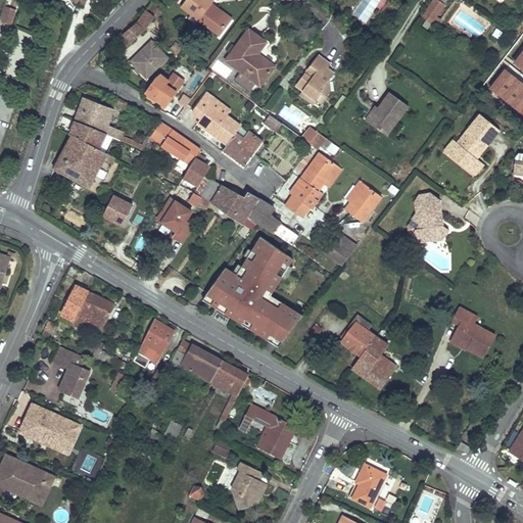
[(228,22),(218,14),(207,6),(210,2),(211,0),(186,0),(182,6),(219,35),(228,22)]
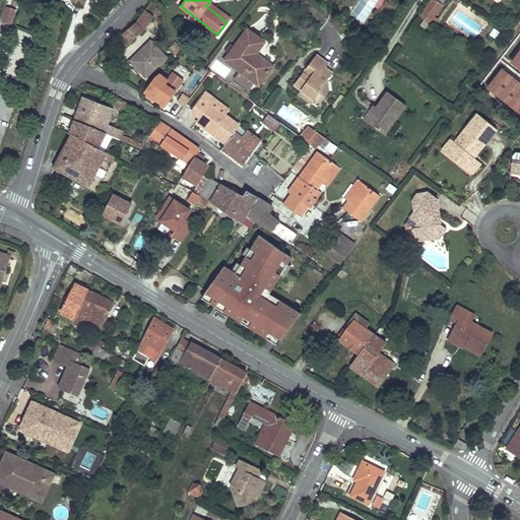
[(428,22),(435,13),(441,4),(436,0),(429,0),(418,15),(428,22)]
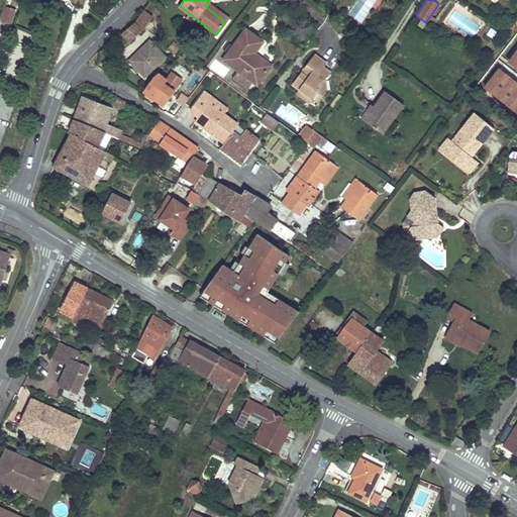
[(215,14),(225,22),(228,18),(208,2),(205,6),(215,14)]
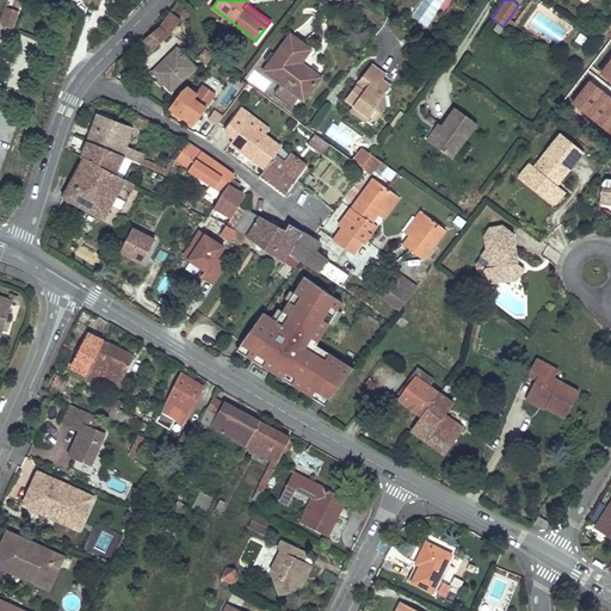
[(0,25),(14,28),(18,8),(4,6),(0,25)]
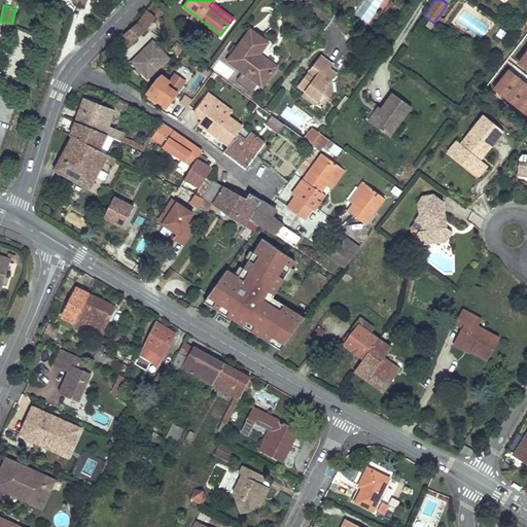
[(123,35),(127,39),(131,43),(146,28),(153,18),(145,11),(137,23),(123,35)]
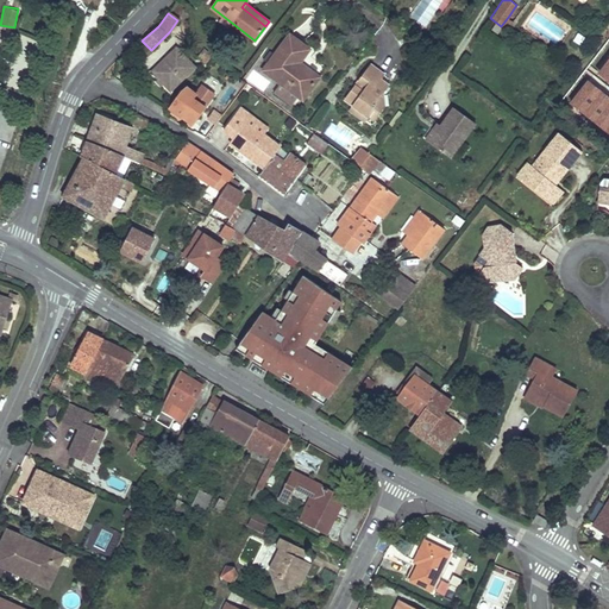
[(299,58),(300,58),(301,56),(303,57),(311,49),(290,35),(264,69),(302,98),(319,75),(299,58)]
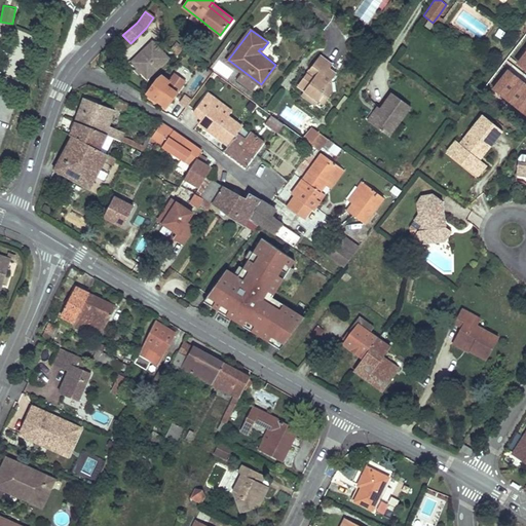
[(151,40),(129,62),(136,68),(141,72),(146,78),(167,57),(151,40)]
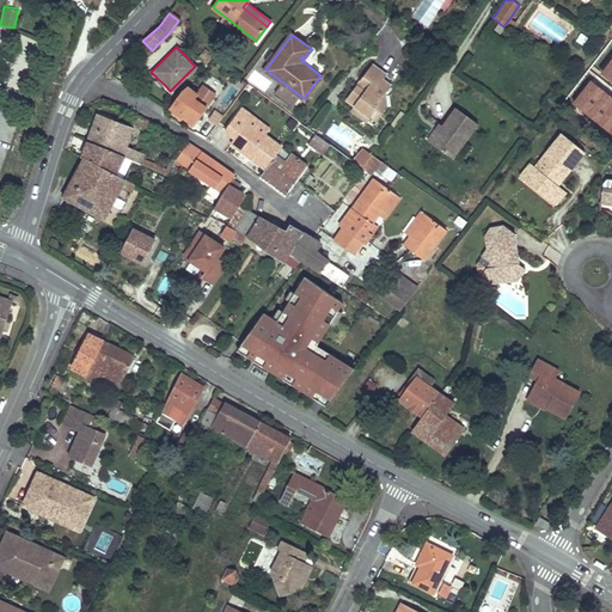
[(375,108),(378,110),(381,111),(386,105),(384,93),(390,85),(381,79),(385,74),(372,65),(360,79),(362,81),(360,84),(357,83),(346,99),(354,104),(369,116),(375,108)]
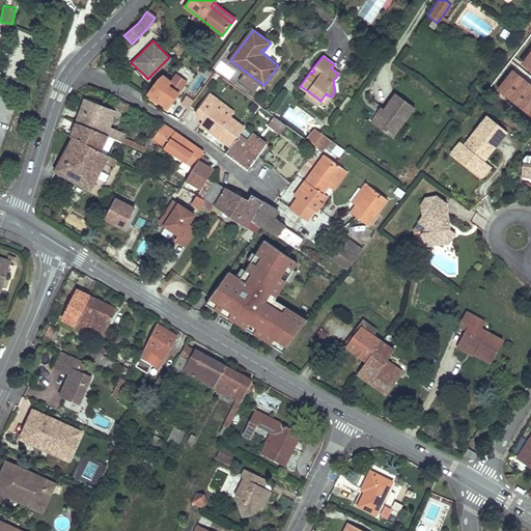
[(168,81),(166,83),(165,85),(158,80),(148,93),(167,107),(179,89),(168,81)]
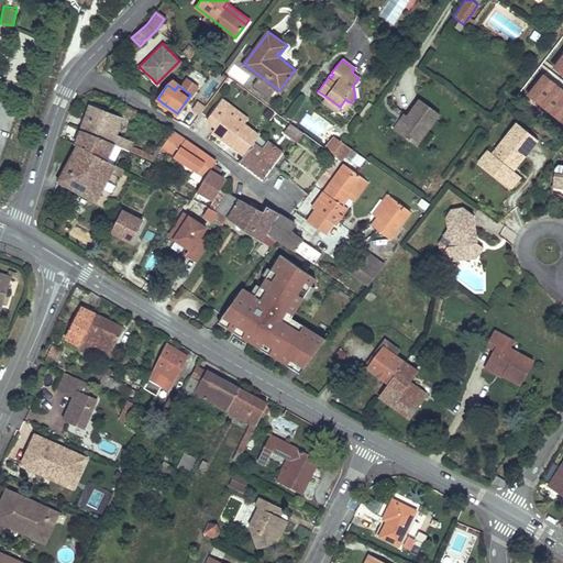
[(340,107),(326,96),(323,98),(323,101),(337,111),(340,107)]
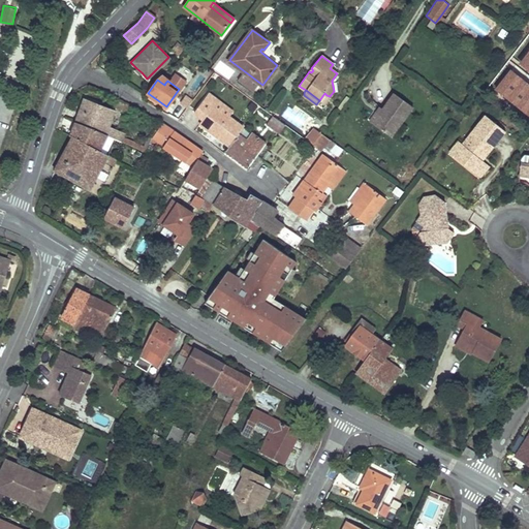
[(234,111),(209,92),(192,114),(200,120),(197,125),(228,148),(239,133),(244,126),(229,116),(234,111)]
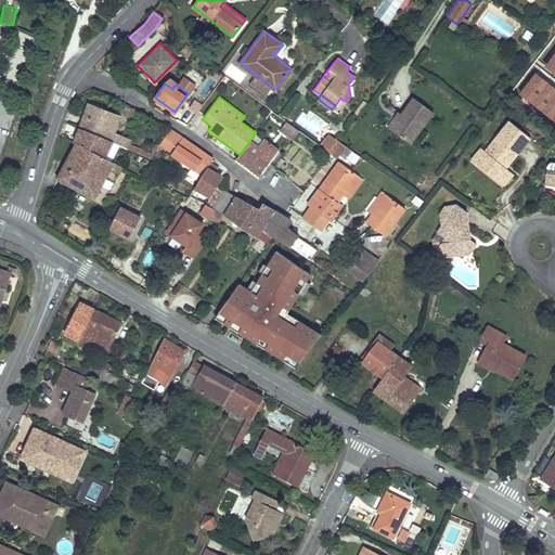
[(335,105),(339,110),(346,101),(343,100),(340,98),(335,105)]
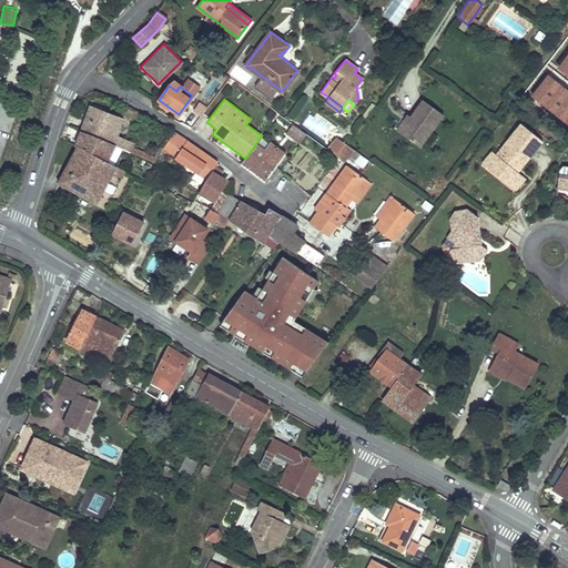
[(444,115),(423,100),(411,117),(399,132),(421,148),(444,115)]
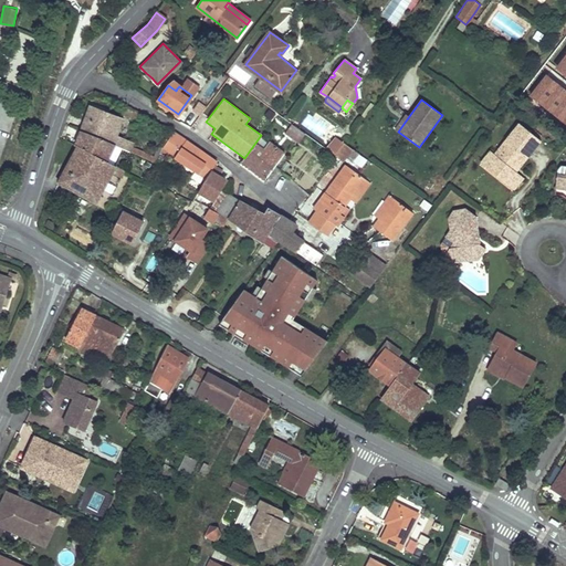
[(116,116),(91,105),(81,132),(113,145),(128,152),(132,143),(115,135),(122,117),(117,115),(116,116)]
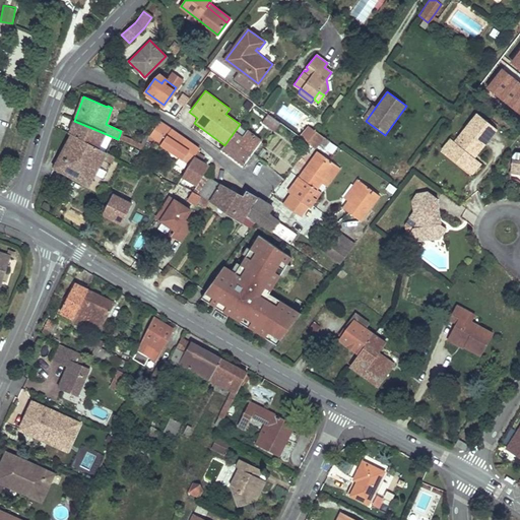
[(276,113),(294,126),(302,116),(285,102),(276,113)]
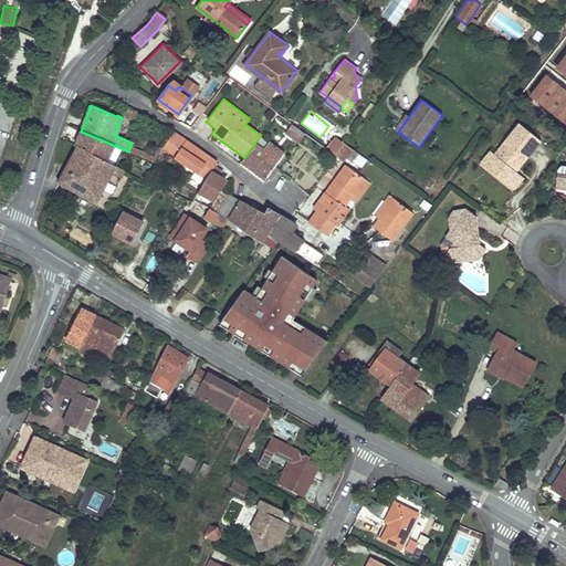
[(409,116),(405,113),(394,128),(398,132),(409,116)]
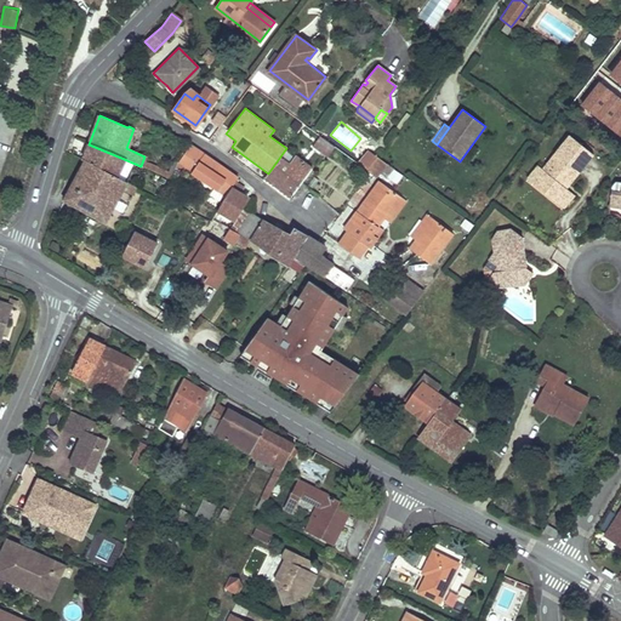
[(322,141),(324,142),(326,144),(329,141),(320,135),(313,144),(317,147),(322,141)]
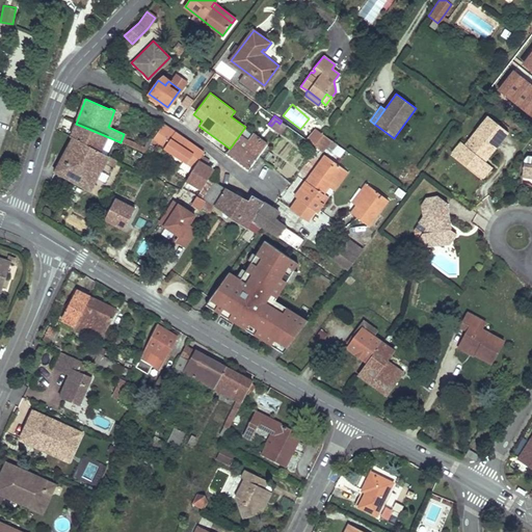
[(508,131),(488,115),(464,144),(456,156),(477,174),(486,162),(482,158),(485,153),(488,156),(508,131)]
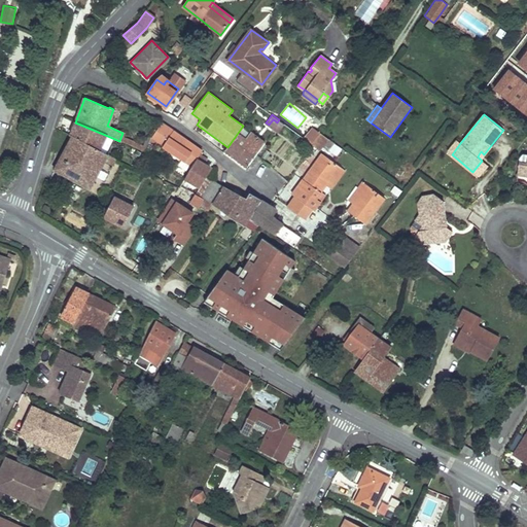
[(102,142),(105,135),(75,123),(70,136),(72,137),(88,144),(99,149),(102,142)]
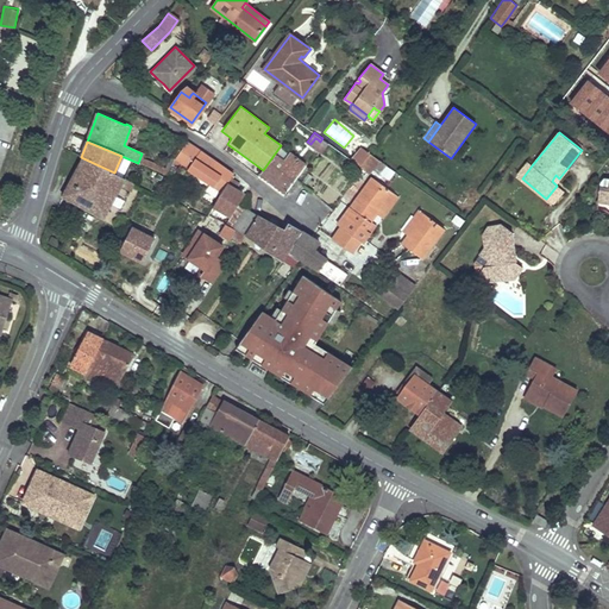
[(175,158),(221,190),(223,188),(232,175),(186,142),(175,158)]
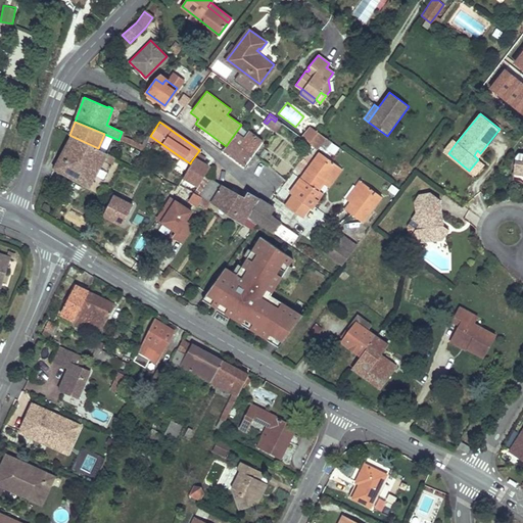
[(254,153),(264,141),(248,130),(243,137),(236,132),(226,146),(222,151),(243,167),(254,153)]
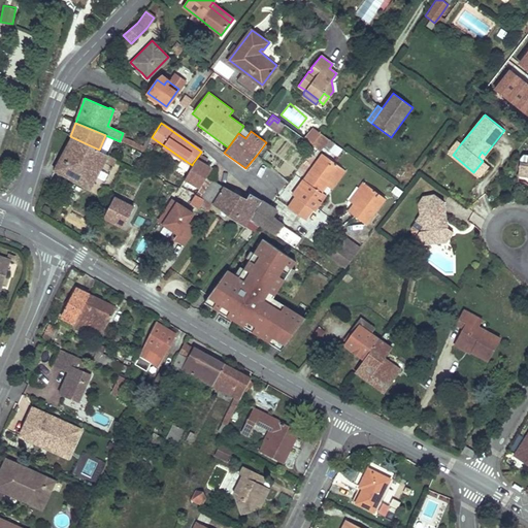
[(315,145),(320,150),(328,137),(320,132),(310,143),(315,145)]
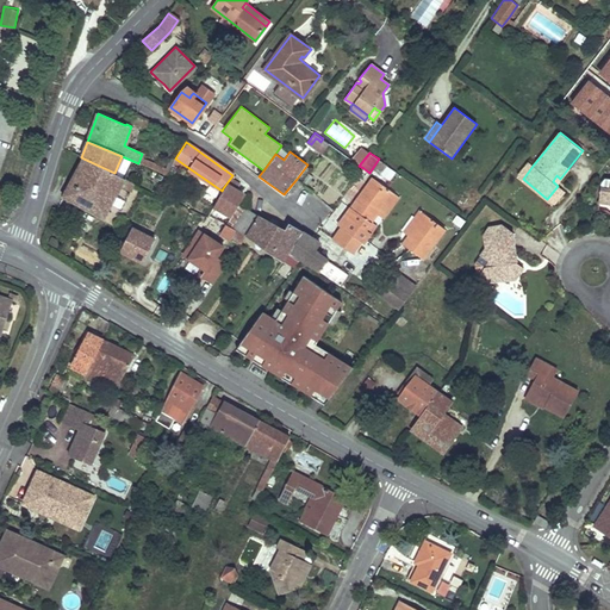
[(63,195),(81,205),(101,167),(83,159),(63,195)]
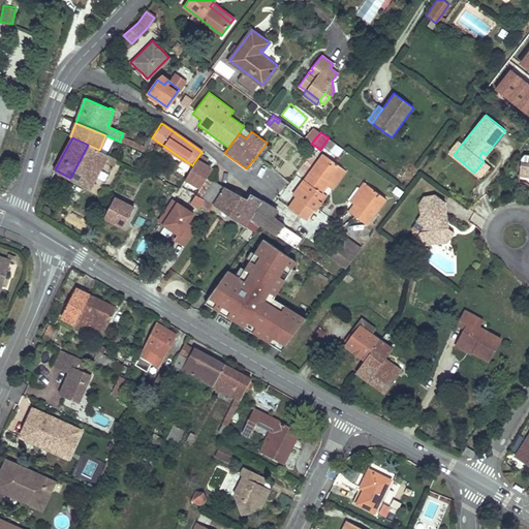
[(323,148),(337,157),(342,149),(329,139),(323,148)]
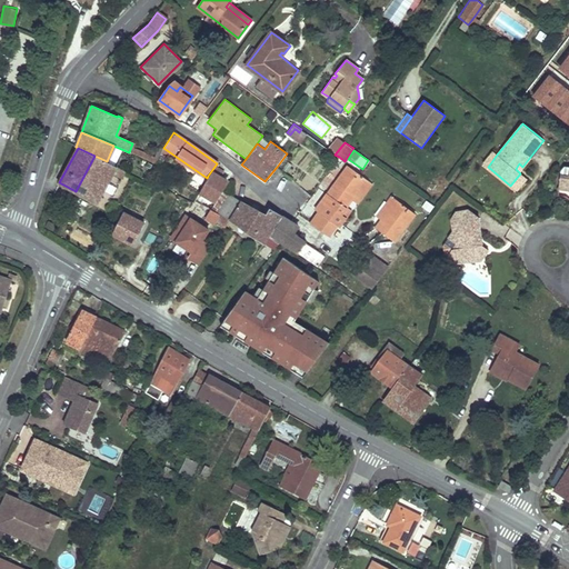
[(497,155),(492,151),(483,163),(488,167),(497,155)]
